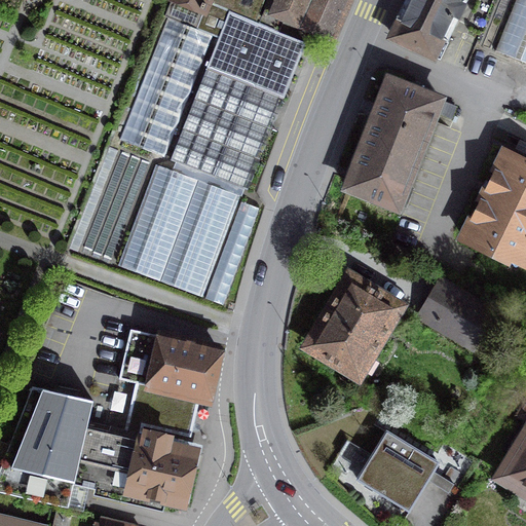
[(264,0),(172,0),(164,16),(168,17),(120,140),(164,157),(213,36),(219,38),(171,160),(215,178),(252,85),(284,98),(305,43),(278,32),(282,25),(262,16),(259,15),(264,0)]
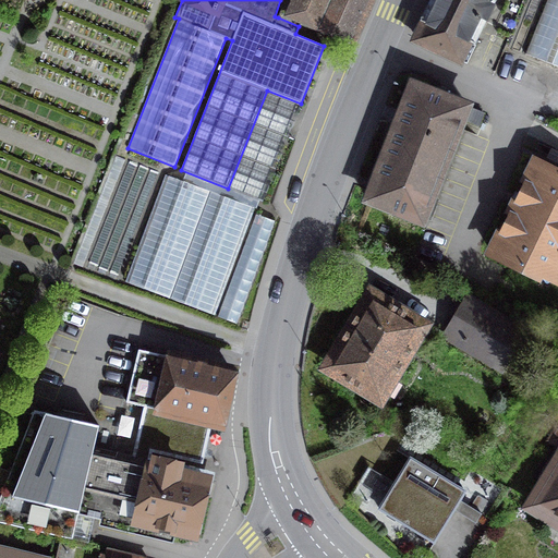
[(284,0),(278,17),(299,26),(302,19),(352,39),(368,0),(284,0)]
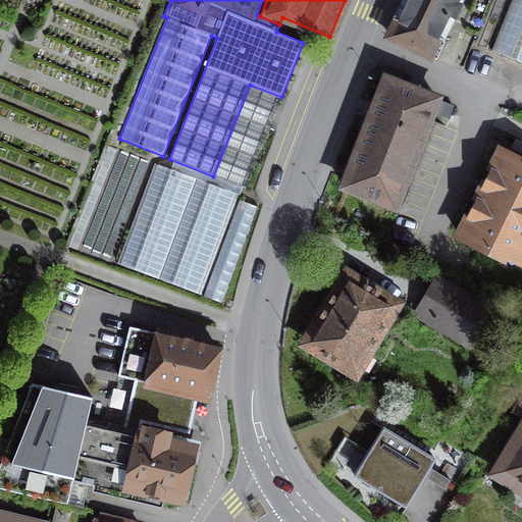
[(455,2),(456,0),(407,0),(397,21),(399,21),(392,37),(435,59),(444,42),(437,39),(446,22),(452,25),(462,6),(455,2)]
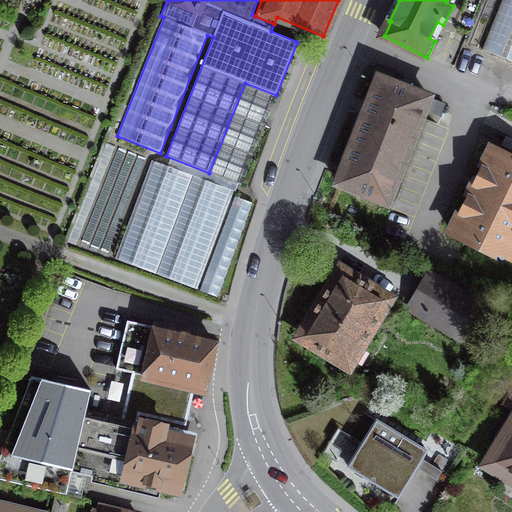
[(511,61),(511,0),(501,0),(482,49),(511,61)]
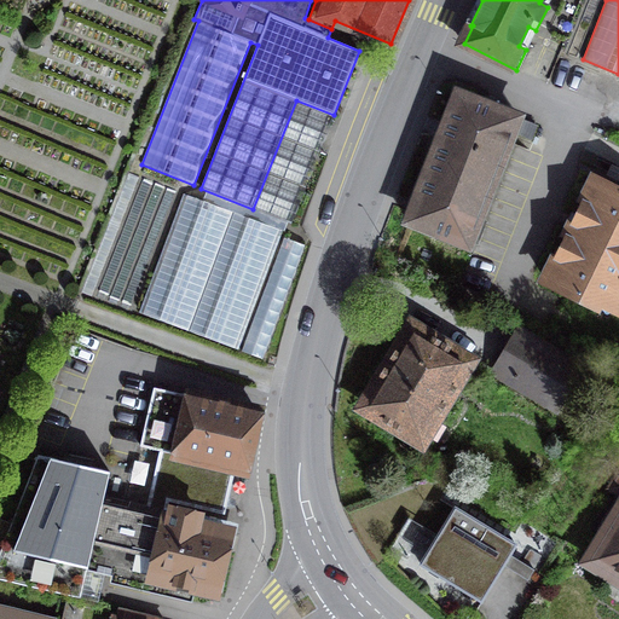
[(518,117),(458,94),(409,221),(468,244),(518,117)]
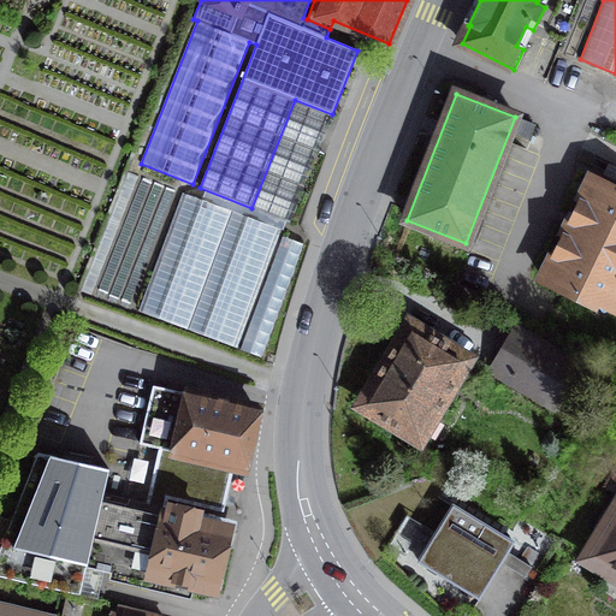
[(615,191),(591,179),(543,279),(574,295),(576,290),(611,307),(615,304),(615,191)]
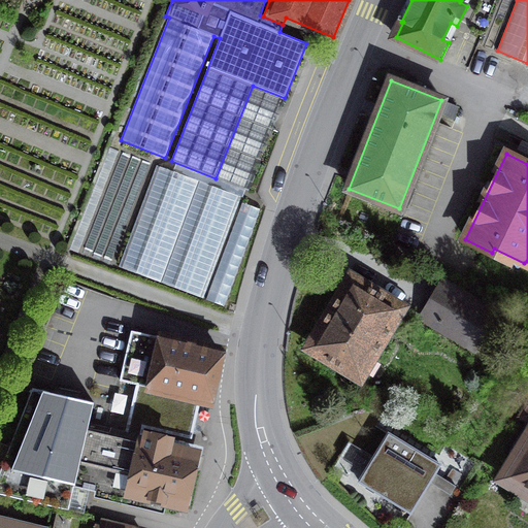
[(158,165),(119,267),(205,300),(242,197),(158,165)]
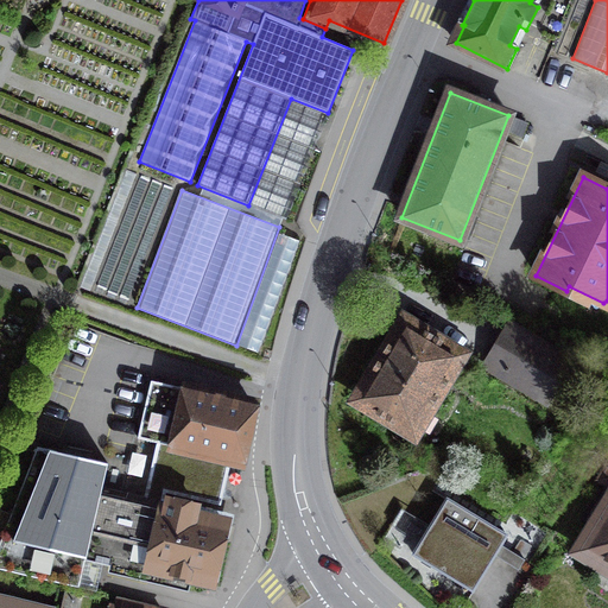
[(457,356),(406,325),(362,399),(413,429),(457,356)]
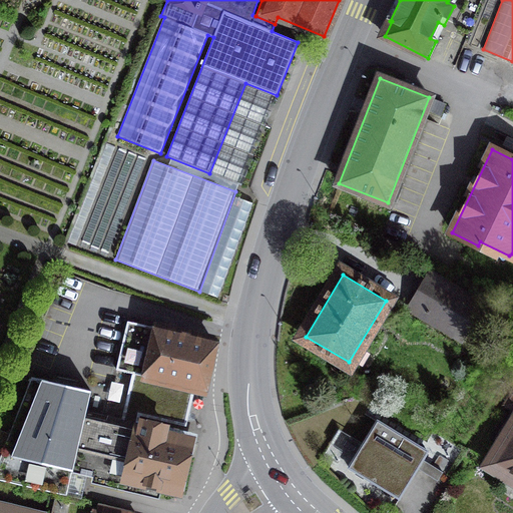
[(478,306),(431,278),(422,293),(414,306),(462,334),(478,306)]
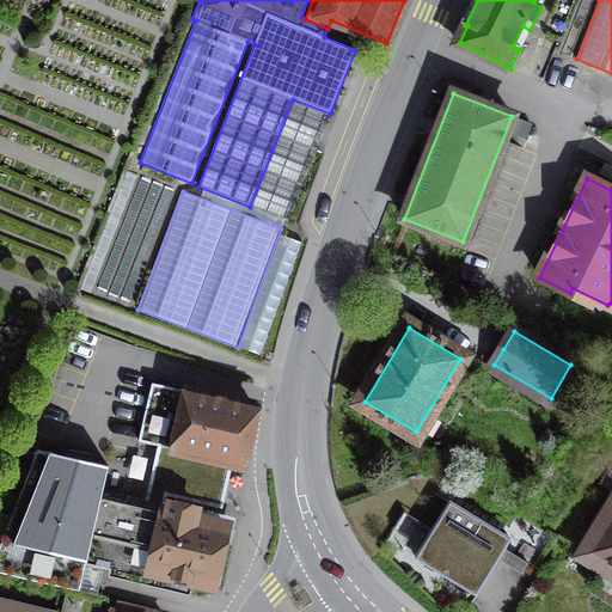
[(165,505),(167,495),(221,508),(232,463),(240,465),(254,407),(190,391),(152,383),(139,440),(158,445),(146,500),(165,505)]
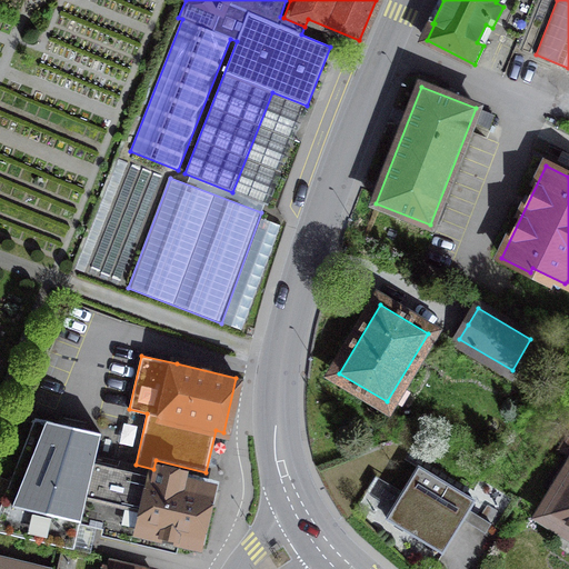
[(35,418),(10,481),(0,508),(0,531),(73,549),(80,521),(139,535),(138,542),(176,552),(179,539),(197,543),(210,489),(181,481),(183,472),(158,467),(157,470),(153,469),(136,465),(96,456),(100,433),(35,418)]
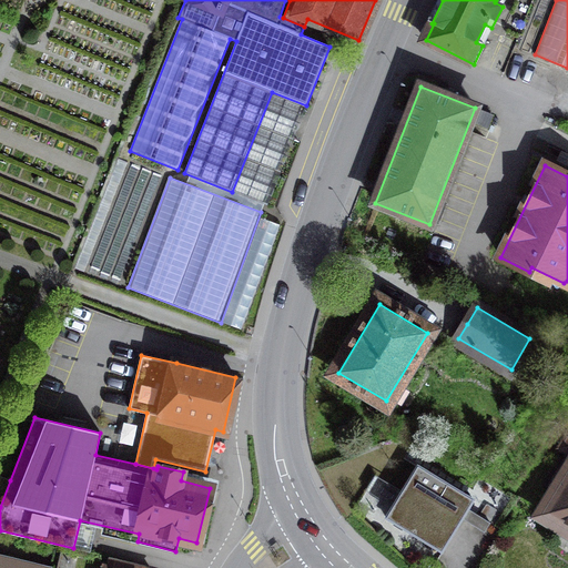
[(474,499),(418,466),(386,517),(411,533),(411,534),(442,554),(464,519),(485,531),(490,523),(468,508),(474,499)]
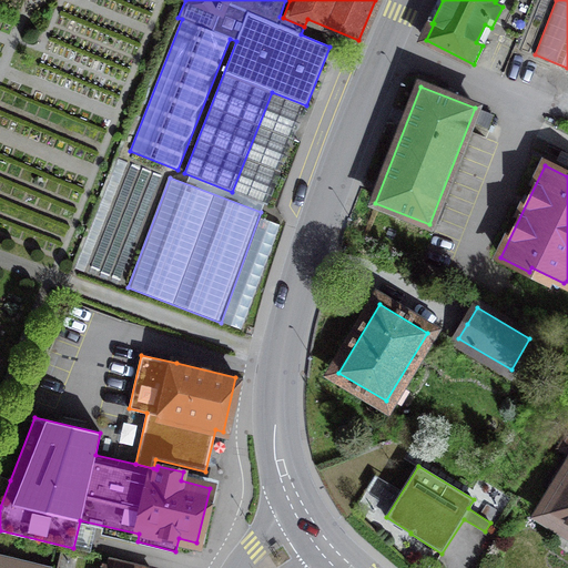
[(567,468),(539,515),(561,528),(565,521),(567,523),(567,468)]
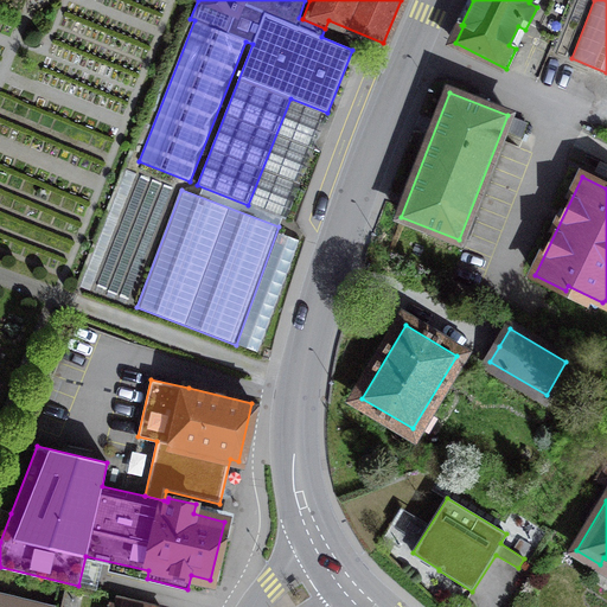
[(0,542),(11,513),(0,509),(0,542)]
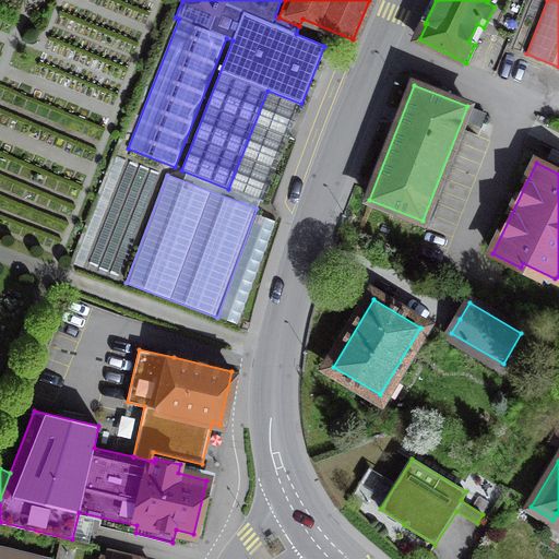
[(146,558),(147,558),(108,549),(106,558),(146,558)]
